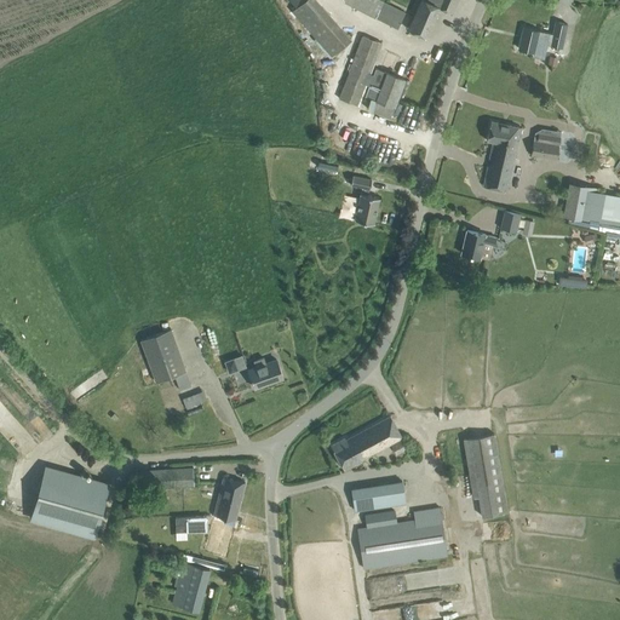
[(332,56),(350,40),(315,0),(303,0),(292,11),(332,56)]
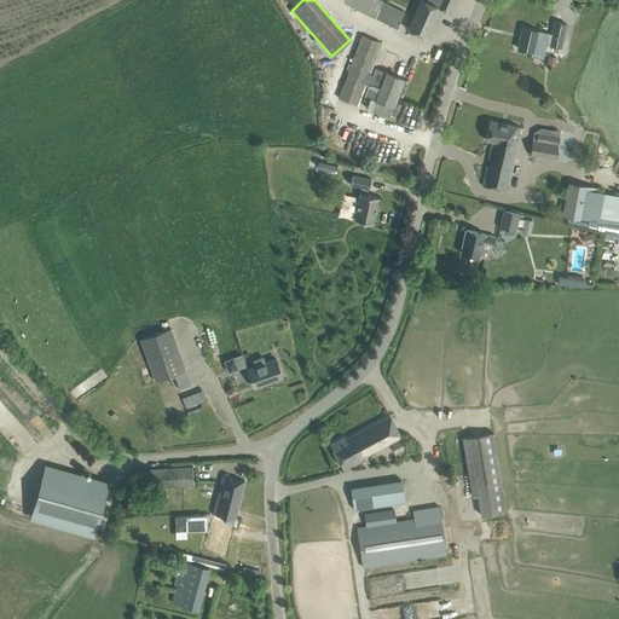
[(427,0),(427,1),(423,0),(420,0),(408,29),(426,38),(439,7),(451,12),(456,0),(427,0)]
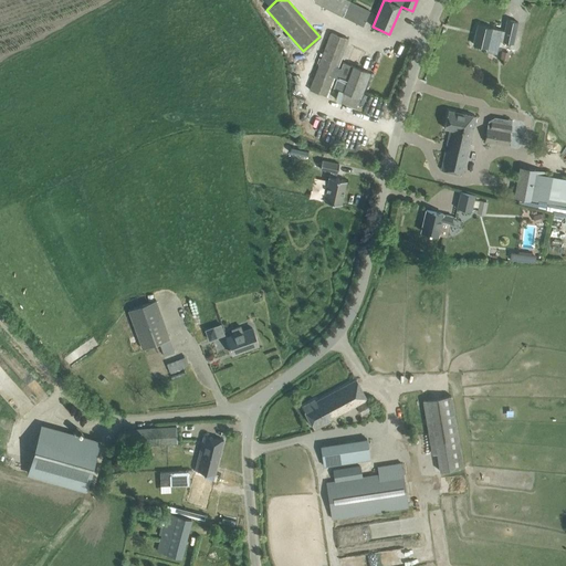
[(350,1),(343,14),(363,25),(370,11),(350,1)]
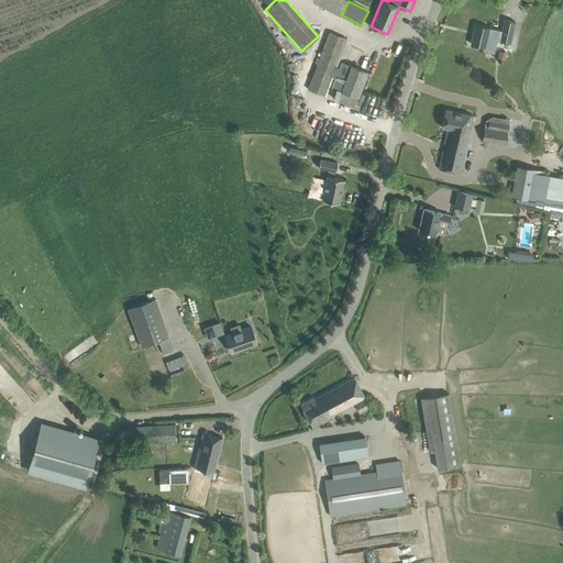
[(510,43),(515,22),(504,20),(499,41),(510,43)]
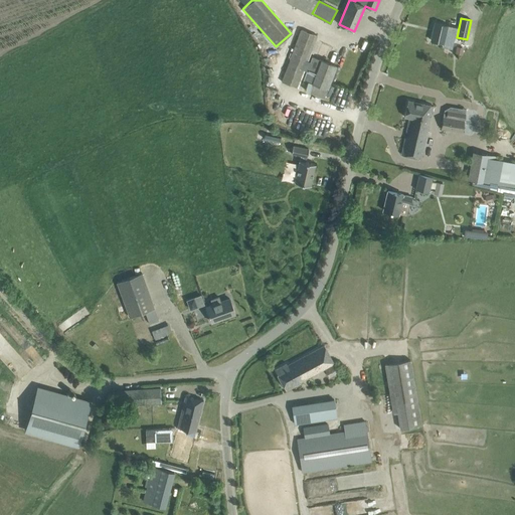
[(431,40),(441,42),(444,43),(446,35),(451,36),(453,27),(435,23),(431,40)]
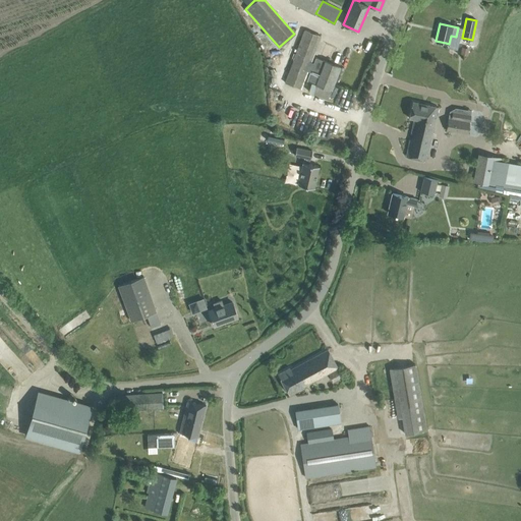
[(310,62),(319,40),(321,36),(304,30),(285,82),(301,89),(307,71),(310,72),(307,80),(311,82),(308,91),(312,93),(328,99),(340,66),(325,61),(315,58),(313,63),(310,62)]
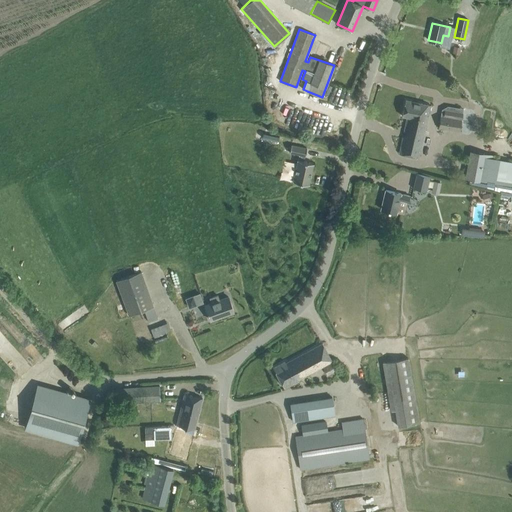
[(418,158),(431,105),(405,99),(402,116),(407,117),(404,131),(406,132),(405,138),(403,137),(399,153),(409,155),(418,158)]
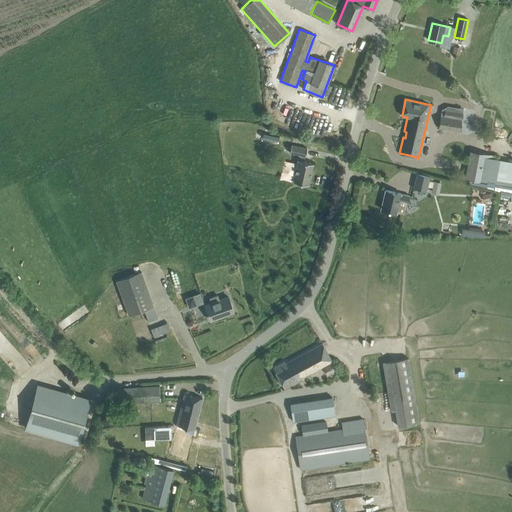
[(438,128),(459,132),(463,112),(446,110),(441,114),(438,128)]
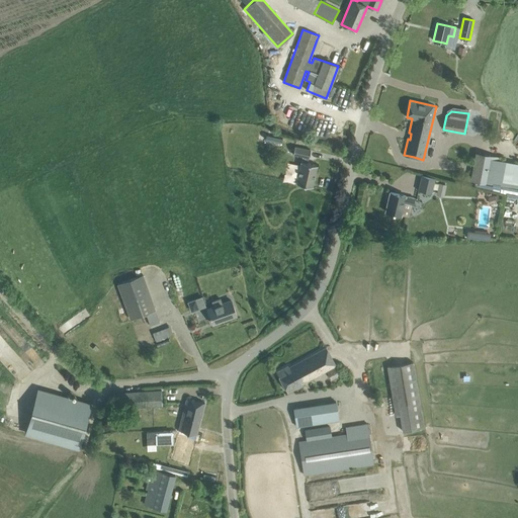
[(292,155),(303,157),(301,162),(300,162),(296,183),(312,187),(317,165),(307,163),(308,158),(309,158),(311,150),(294,147),(292,155)]
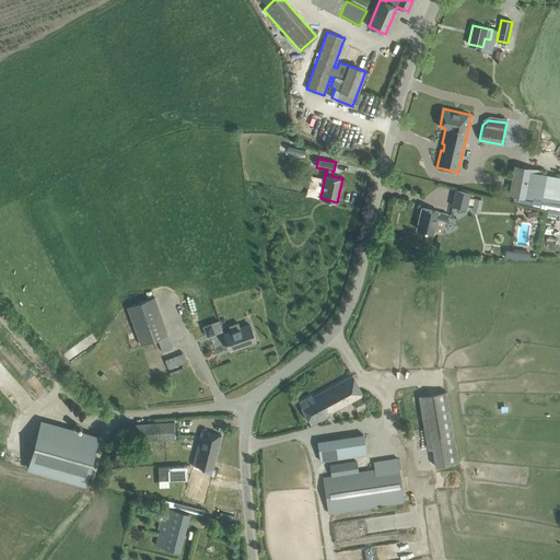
[(508,195),(541,200),(546,174),(545,174),(545,171),(513,164),(508,195)]
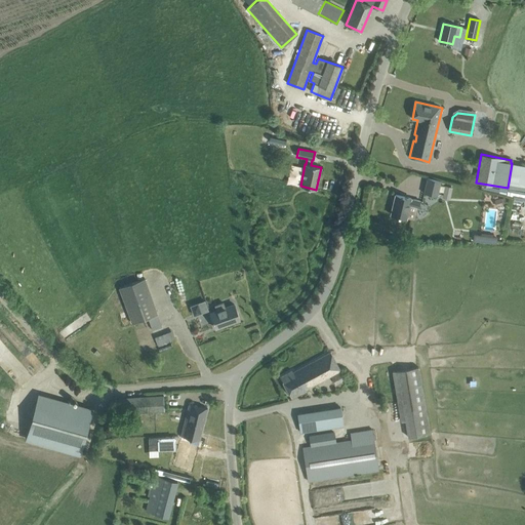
[(437,196),(441,180),(427,177),(423,193),(437,196)]
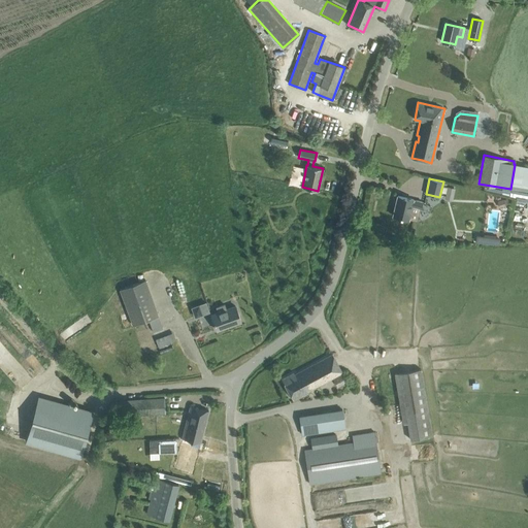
[(452,200),(455,188),(447,186),(443,198),(452,200)]
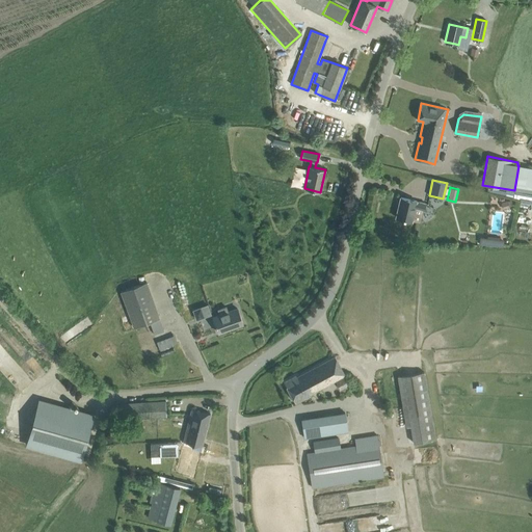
[(420,221),(422,211),(424,211),(425,204),(416,202),(416,201),(400,197),(396,217),(411,221),(411,220),(420,221)]
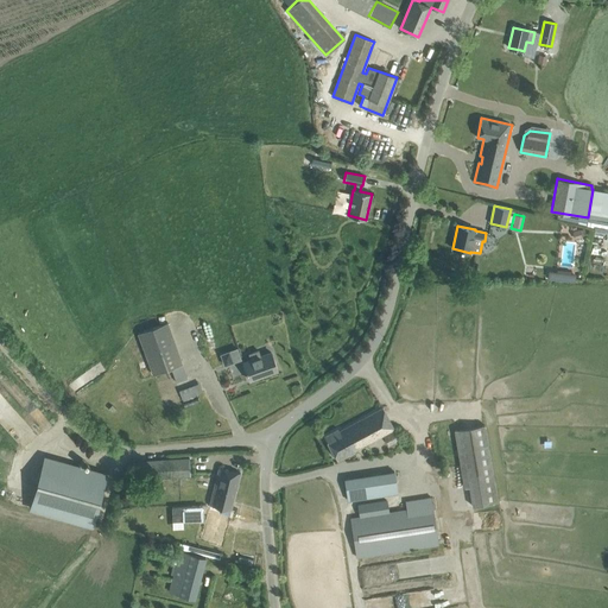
[(549,278),(575,283),(577,274),(550,270),(549,278)]
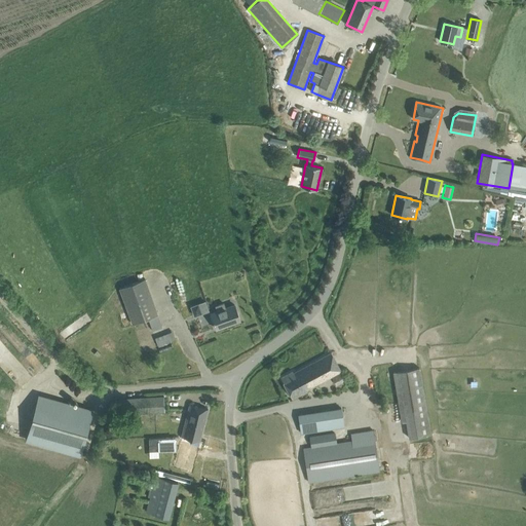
[(157,314),(144,278),(118,289),(132,324),(157,314)]
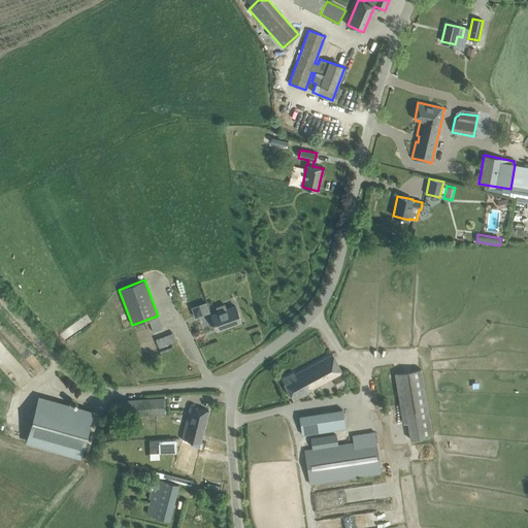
[(206,302),(201,304),(204,315),(209,312),(206,302)]
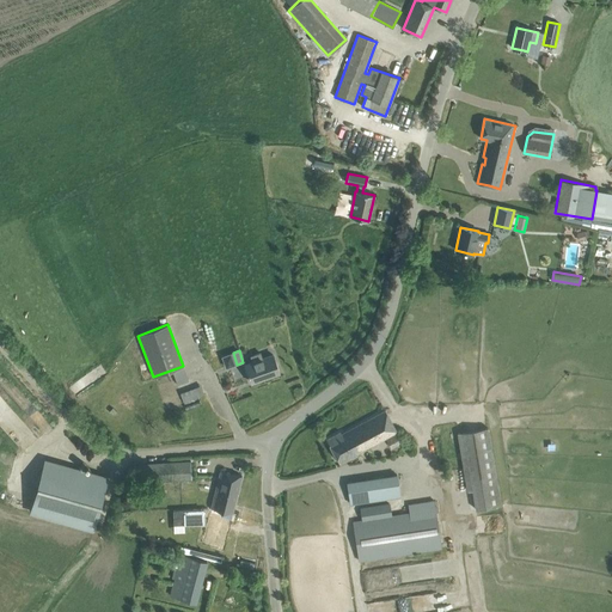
[(252,362),(245,365),(251,383),(280,372),(273,355),(262,359),(261,353),(251,356),(252,362)]
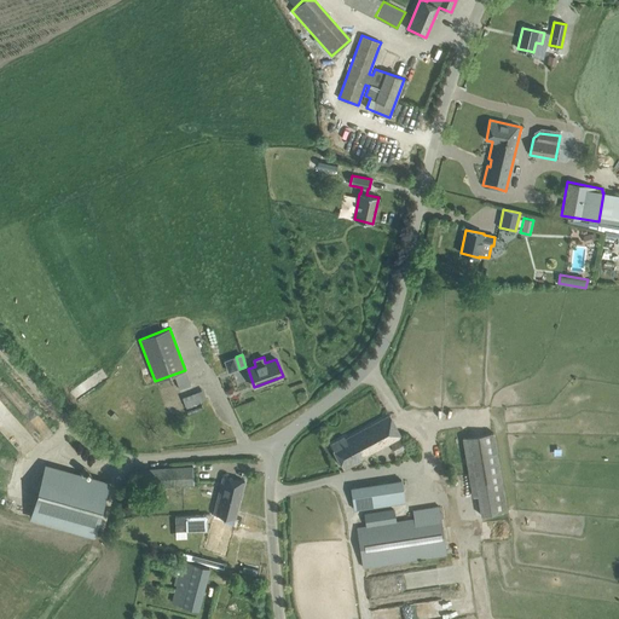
[(183,397),(186,406),(208,398),(204,388),(183,397)]
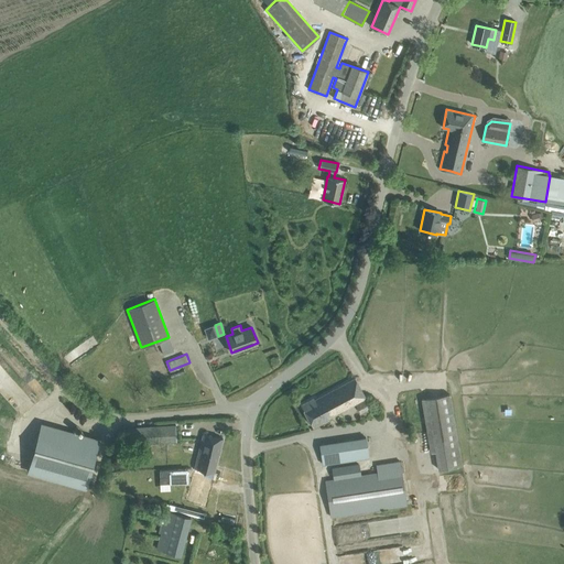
[(328,418),(365,400),(355,379),(315,400),(314,399),(302,405),(313,427),(329,420),(328,418)]
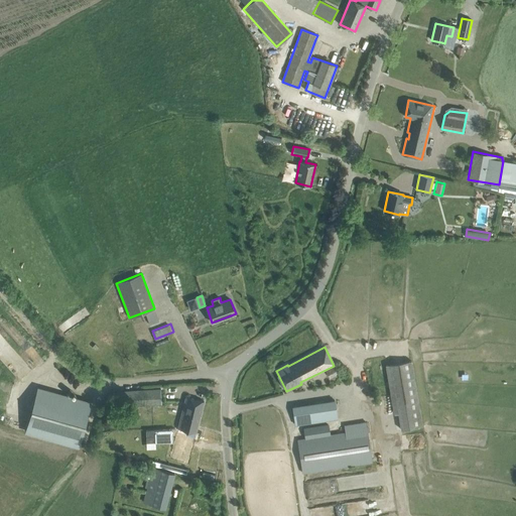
[(400,429),(422,425),(411,361),(385,365),(393,414),(398,413),(400,429)]
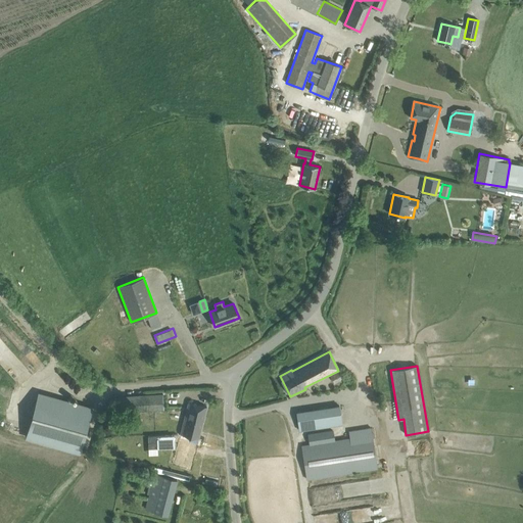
[(7,392),(3,412),(14,414),(18,394),(7,392)]
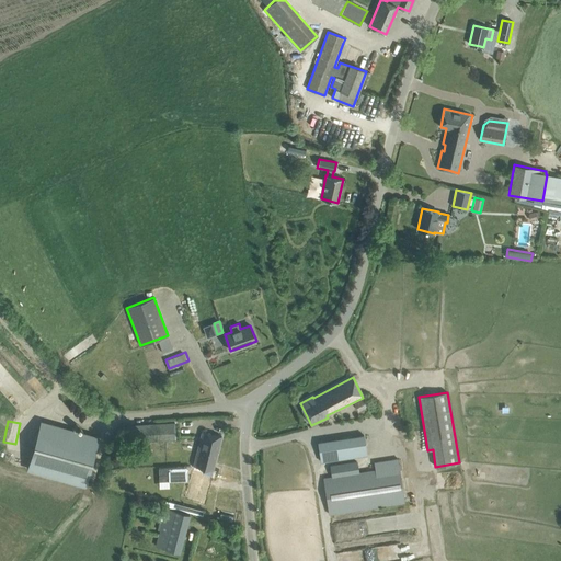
[(37,434),(26,470),(86,487),(95,449),(99,439),(41,423),(37,434)]
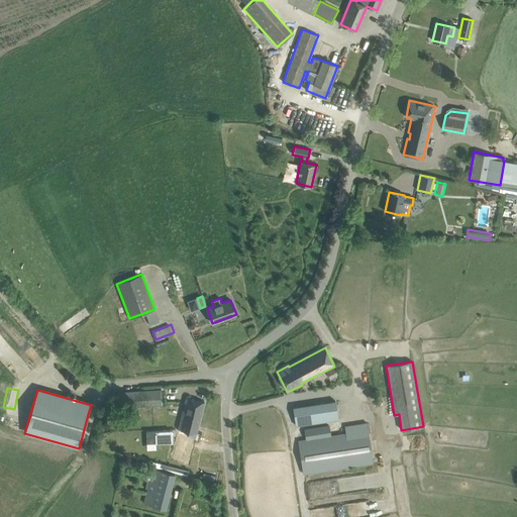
[(164,390),(113,393),(114,405),(165,402),(164,390)]
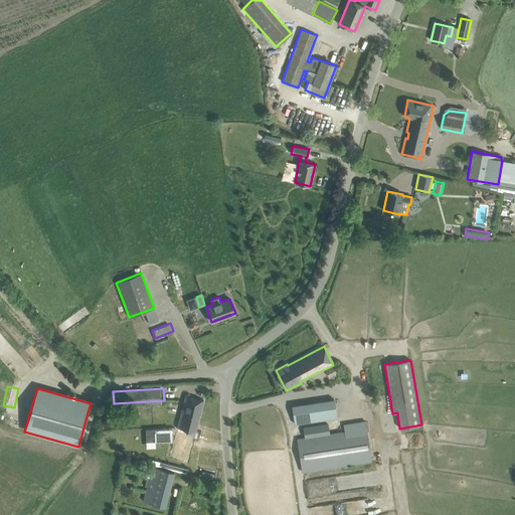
[(186,395),(170,458),(187,463),(203,400),(186,395)]
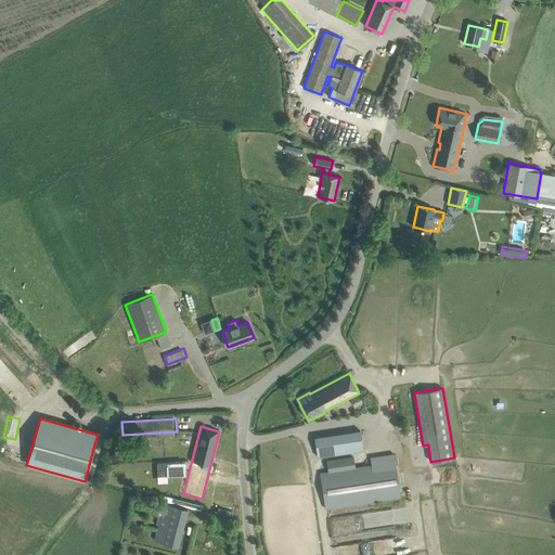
[(318,456),(363,450),(360,430),(314,437),(318,456)]
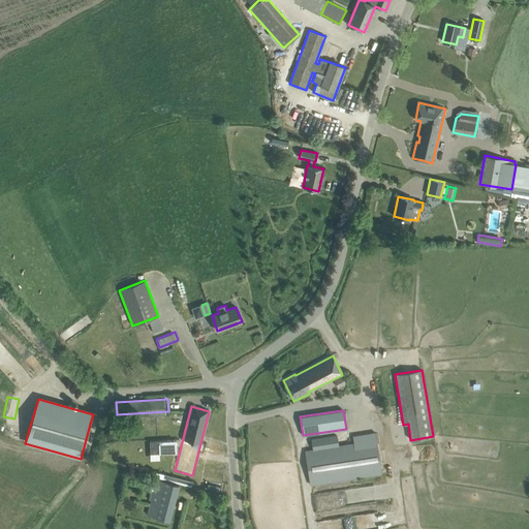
[(381,474),(380,464),(375,433),(352,436),(353,443),(338,446),(336,435),(321,438),(312,439),(313,449),(305,452),(310,485),(381,474)]
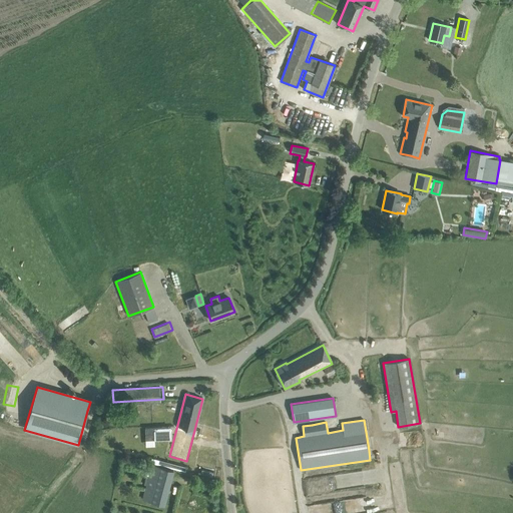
[(170,438),(170,427),(146,426),(145,445),(155,445),(155,438),(170,438)]
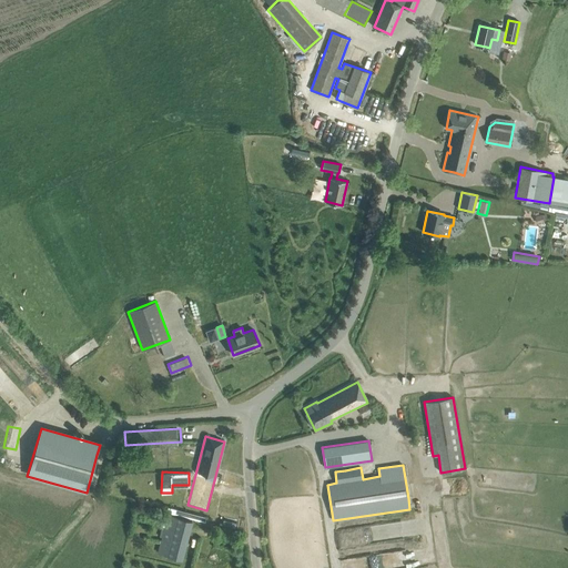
[(192,520),(181,518),(168,515),(158,553),(182,559),(192,520)]
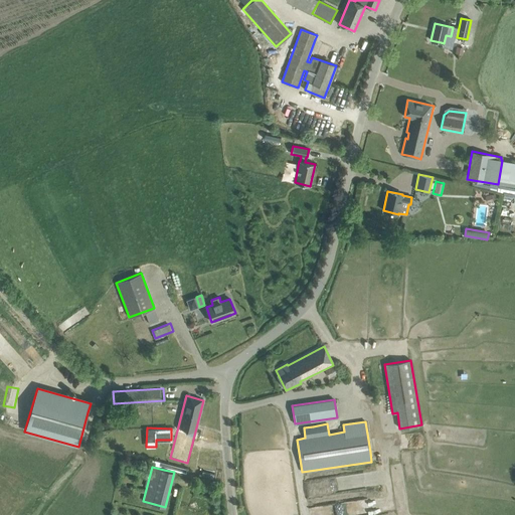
[(363,513),(389,510),(388,497),(362,499),(363,513)]
